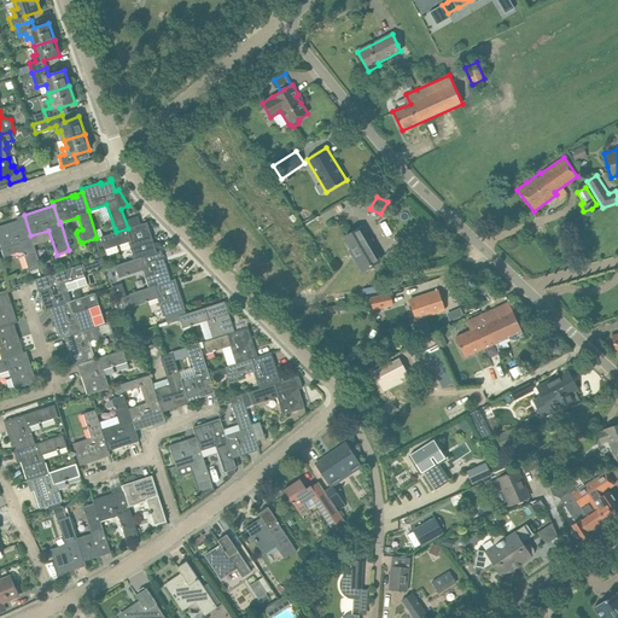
[(17,252),(23,254),(29,272),(41,267),(30,235),(24,215),(17,217),(18,222),(15,223),(15,221),(0,226),(0,244),(1,250),(4,256),(17,252)]
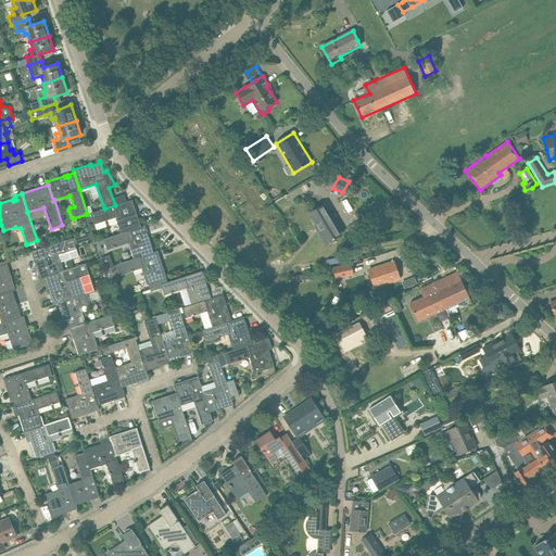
[(104,209),(91,213),(93,220),(95,224),(116,217),(121,232),(122,234),(140,227),(131,200),(115,205),(104,209)]
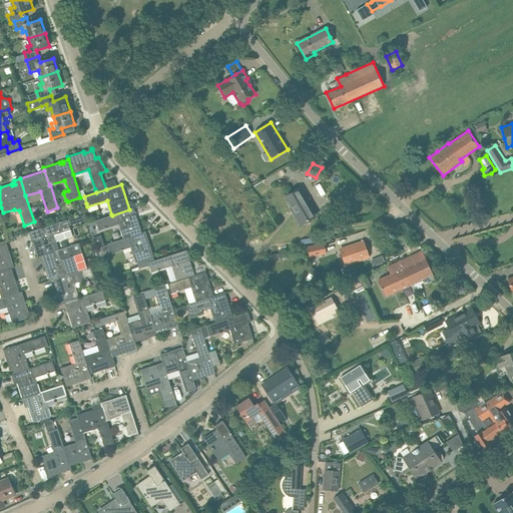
[(296,212),(295,213),(301,224),(315,216),(299,189),(287,196),(296,212)]
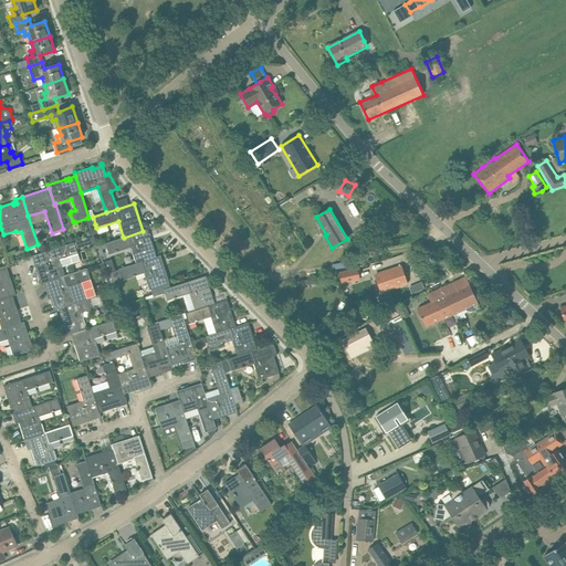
[(106,243),(109,254),(132,247),(137,263),(156,257),(147,230),(143,231),(124,238),(123,237),(106,243)]
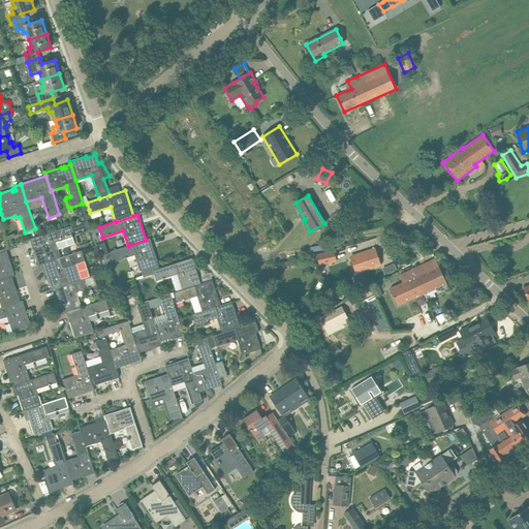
[(34,248),(33,248),(38,266),(44,263),(43,262),(57,258),(54,250),(74,244),(68,226),(39,236),(30,239),(30,240),(32,240),(34,248)]
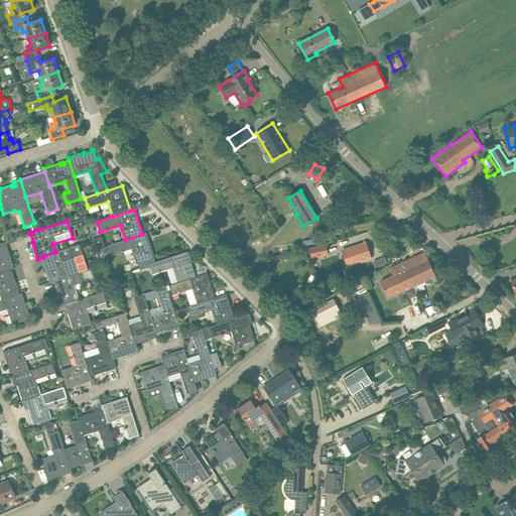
[(104,258),(111,255),(131,249),(136,264),(137,264),(154,258),(146,233),(142,234),(125,240),(99,249),(104,258)]
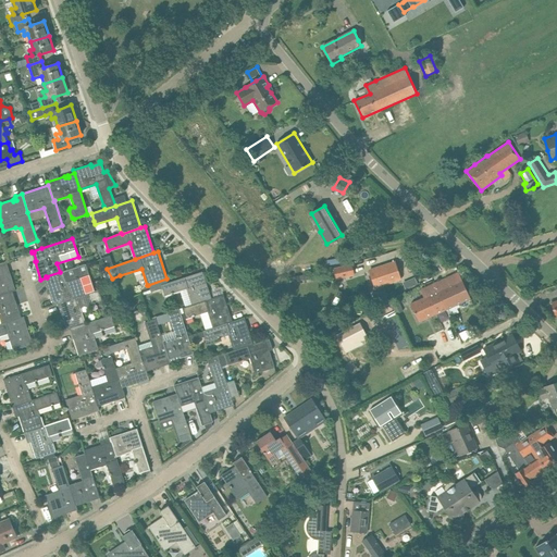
[(0,294),(10,292),(11,292),(15,291),(10,272),(8,273),(4,264),(7,263),(7,262),(0,264),(0,294)]
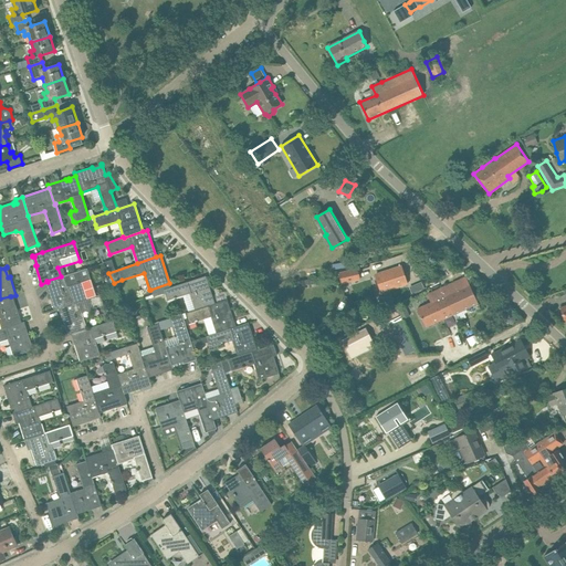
[(374,275),(379,292),(407,284),(401,266),(374,275)]
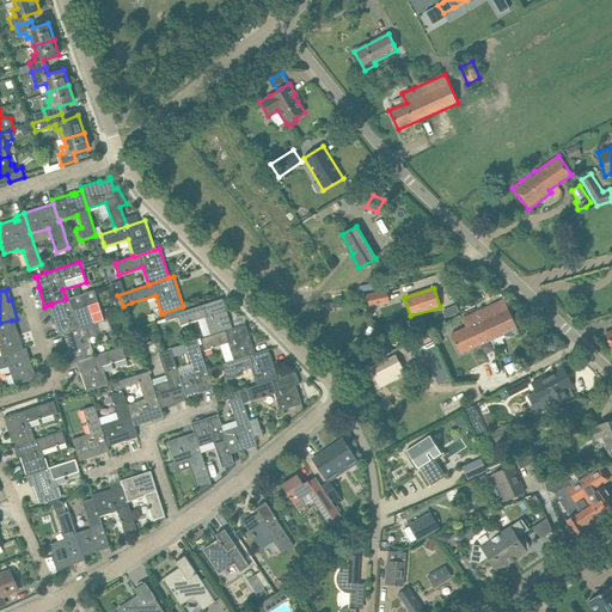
[(368,307),(390,303),(387,289),(366,294),(368,307)]
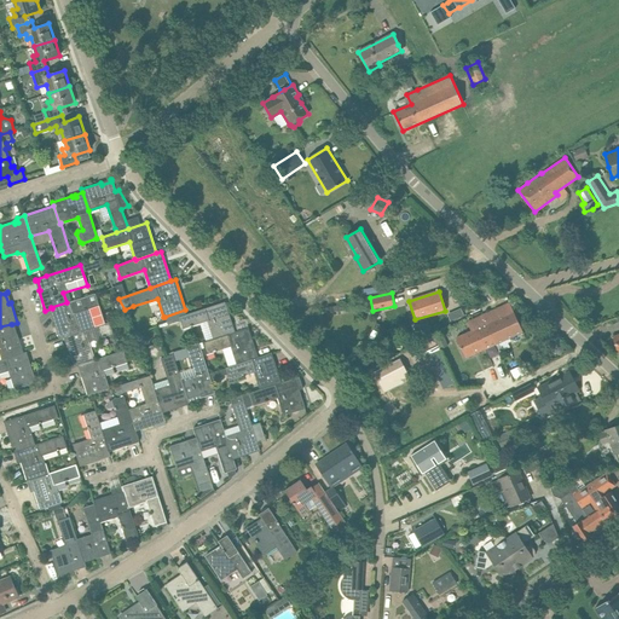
[(55,318),(52,319),(59,339),(65,337),(65,336),(94,327),(90,308),(99,306),(96,294),(67,302),(51,307),(52,308),(55,318)]
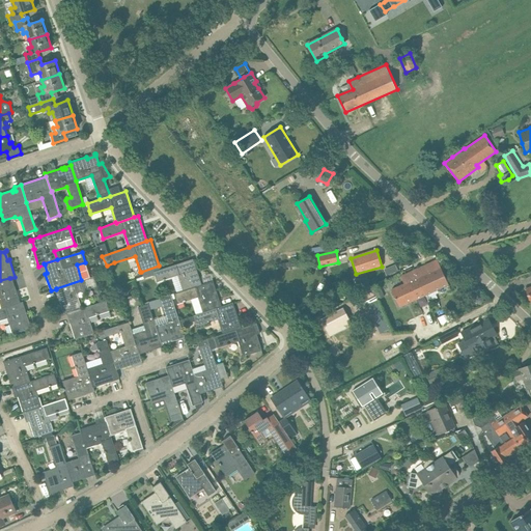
[(143,278),(155,275),(158,282),(177,275),(183,290),(201,284),(193,259),(160,270),(159,266),(141,272),(143,278)]
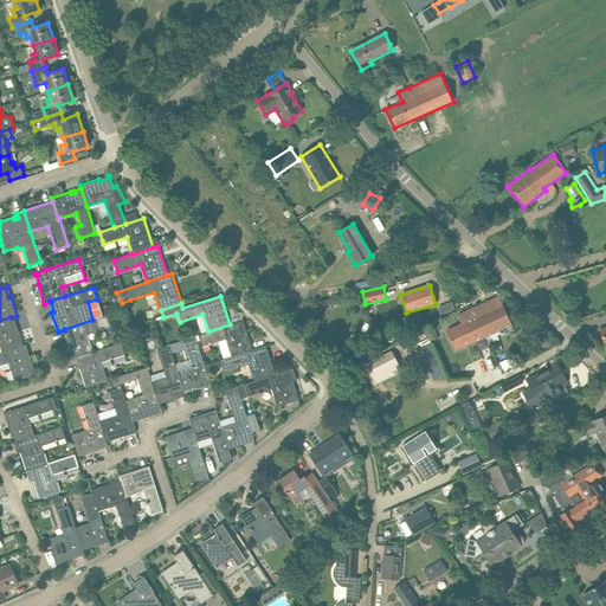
[(463,323),(456,327),(446,331),(456,350),(485,337),(495,333),(501,329),(511,324),(498,296),(488,301),(471,309),(459,315),(463,323)]
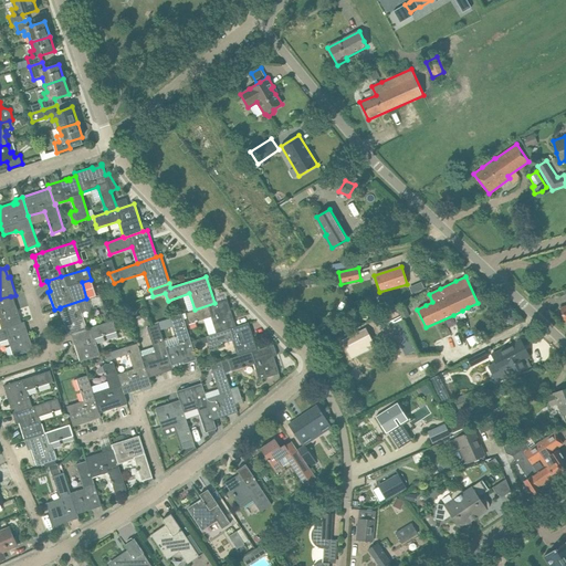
[(63,317),(61,317),(67,336),(73,334),(73,333),(86,328),(82,312),(104,305),(101,294),(86,299),(60,307),(60,308),(63,317)]
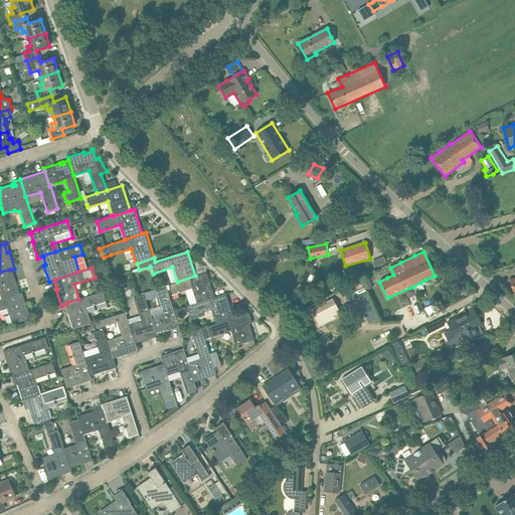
[(0,296),(1,300),(19,294),(14,278),(12,279),(10,270),(9,270),(0,272),(0,296)]
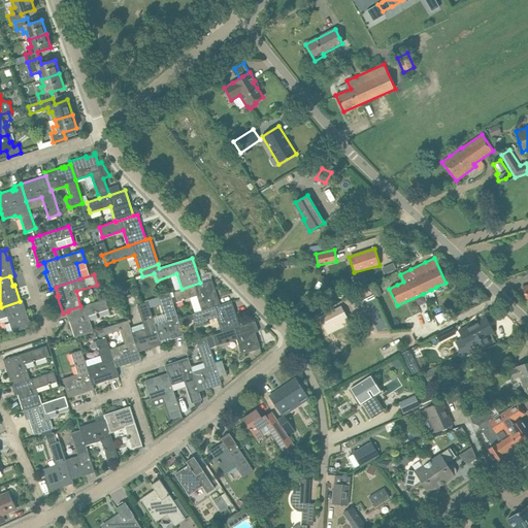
[(211,279),(200,283),(182,289),(173,292),(176,302),(197,295),(202,310),(220,304),(211,279)]
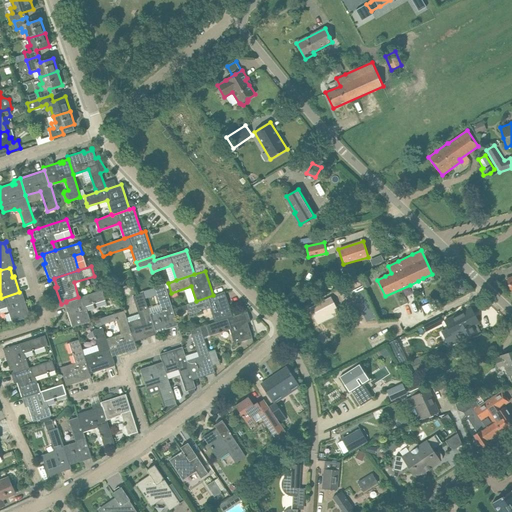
[(370,285),(367,279),(361,281),(364,288),(370,285)]
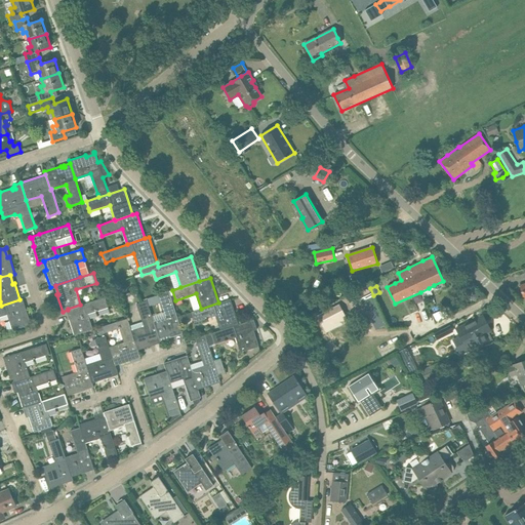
[(350,298),(357,318),(369,313),(376,329),(386,325),(370,290),(350,298)]
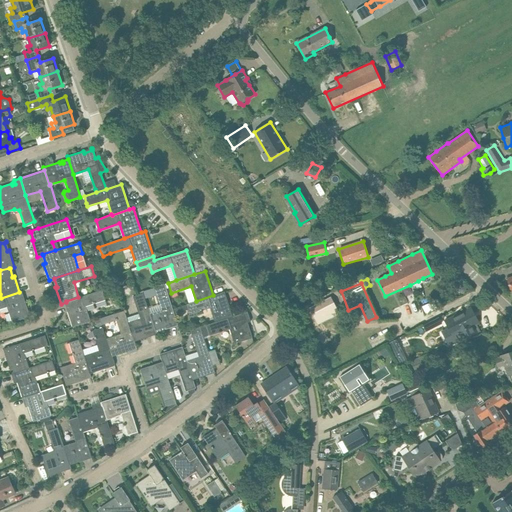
[(175,316),(165,284),(154,287),(162,310),(150,313),(156,330),(170,325),(171,327),(178,325),(175,316)]
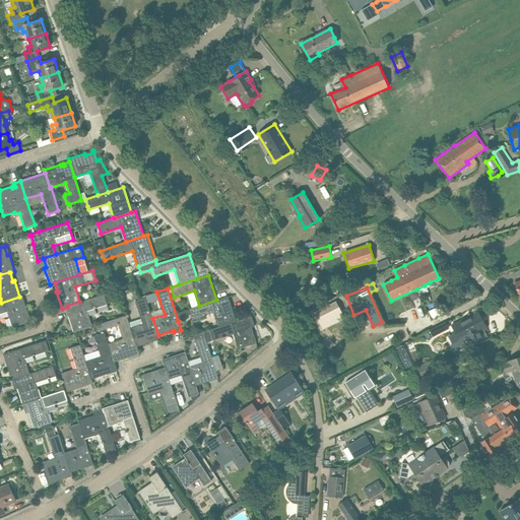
[(67,307),(70,315),(68,316),(73,332),(91,326),(86,311),(107,305),(105,299),(111,297),(109,293),(104,294),(104,295),(79,302),(67,306),(67,307)]
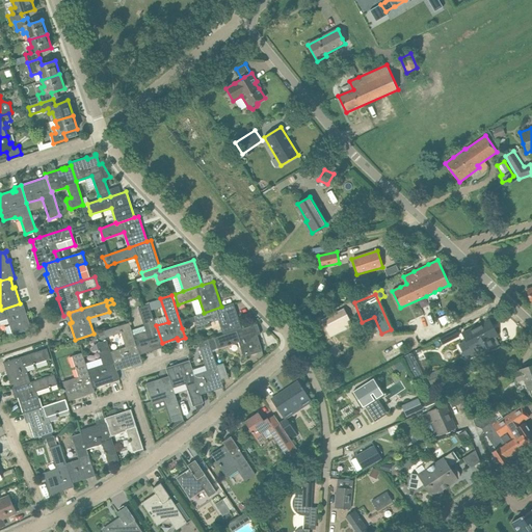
[(24,312),(21,303),(23,303),(23,302),(20,303),(1,310),(0,309),(0,321),(7,319),(12,335),(31,328),(26,312),(24,312)]
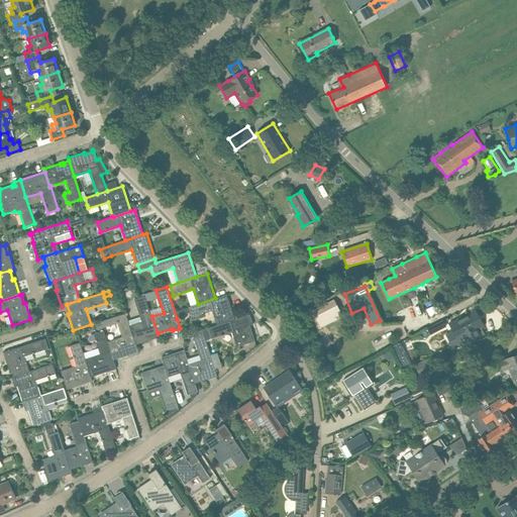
[(198,304),(189,307),(192,317),(211,310),(216,326),(235,319),(227,295),(215,298),(198,304)]
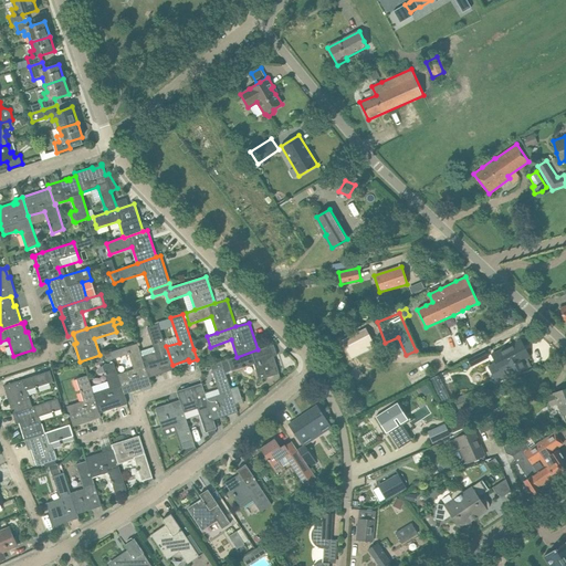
[(166,346),(159,324),(147,327),(154,346),(140,350),(148,375),(165,370),(165,371),(174,369),(173,365),(166,346)]
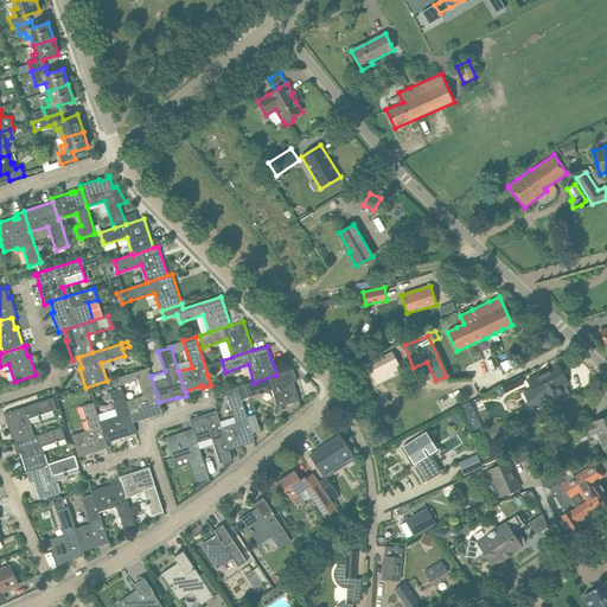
[(375,385),(401,372),(391,353),(365,366),(375,385)]
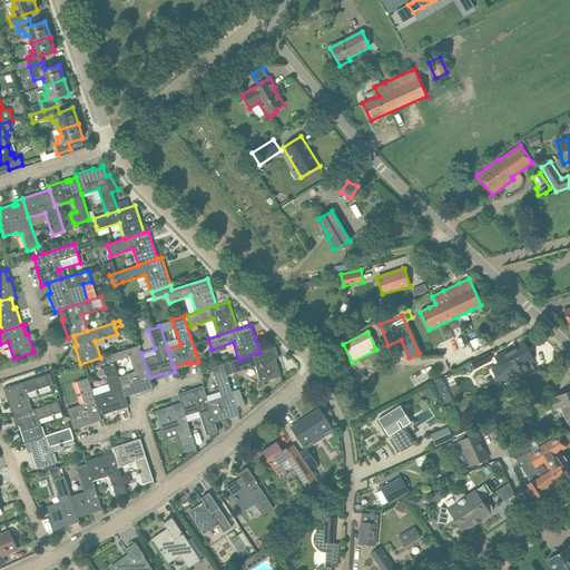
[(485,345),(483,336),(471,340),(473,349),(485,345)]
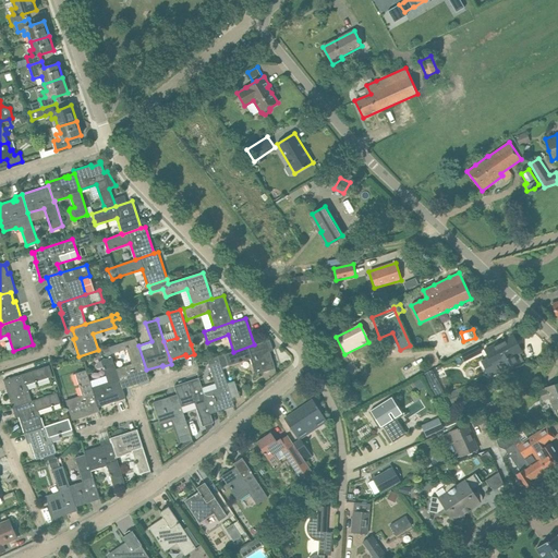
[(484,364),(483,364),(489,375),(496,372),(499,371),(508,366),(509,367),(523,361),(519,353),(522,352),(518,344),(516,346),(514,342),(517,341),(513,335),(505,339),(484,349),(489,361),(484,364)]
